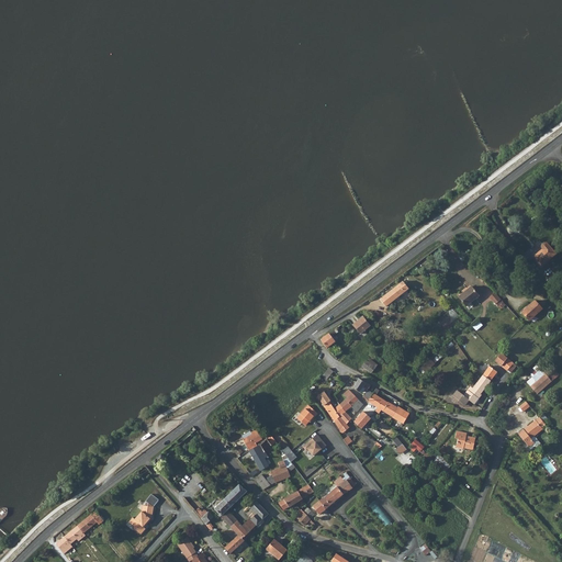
[(542,246),(542,249),(543,250),(534,258),(541,268),(557,256),(548,245),(544,244),(543,245),(542,246)]
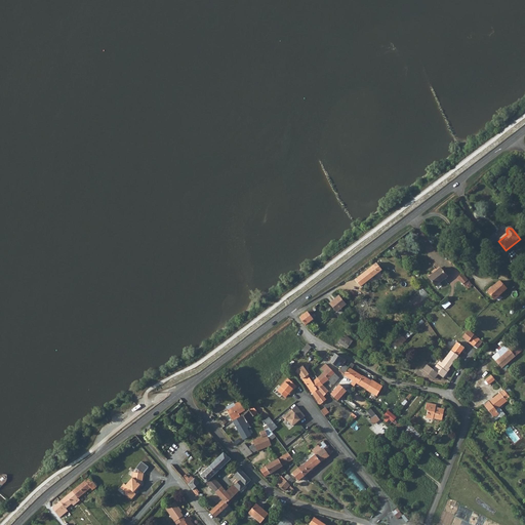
[(376,263),(355,280),(361,286),(382,270),(376,263)]
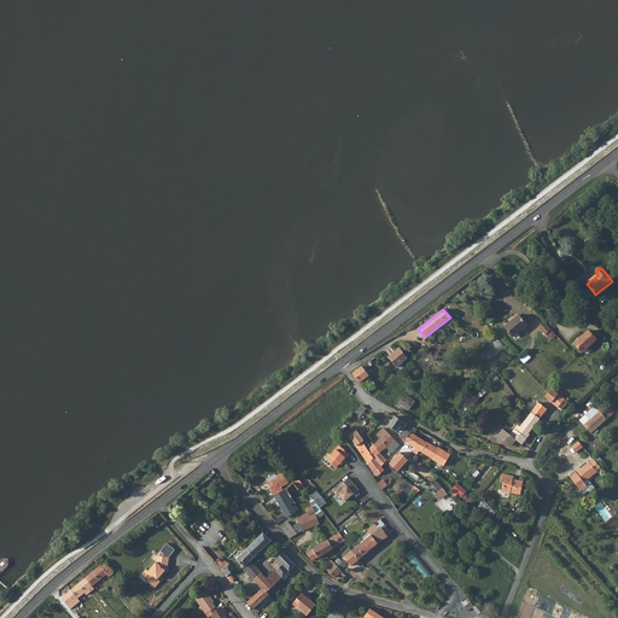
[(513,337),(528,325),(518,315),(505,327),(513,337)]
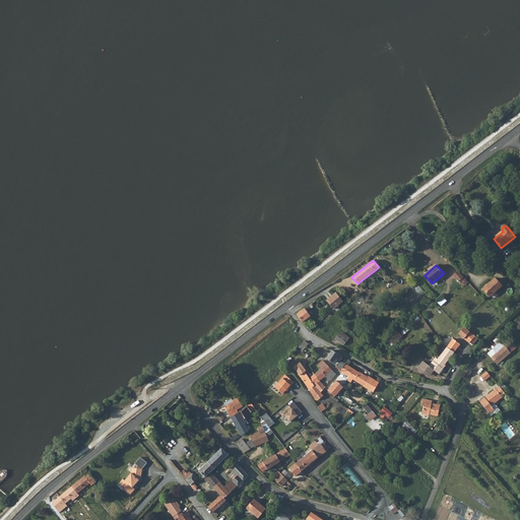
[(463,277),(458,271),(453,275),(458,281),(463,277)]
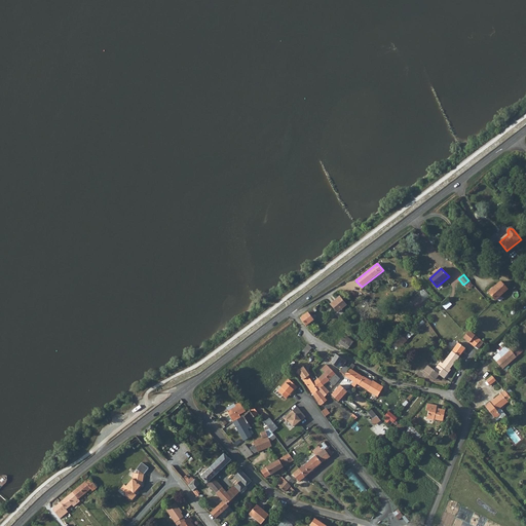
[(494,300),(508,289),(500,280),(488,292),(494,300)]
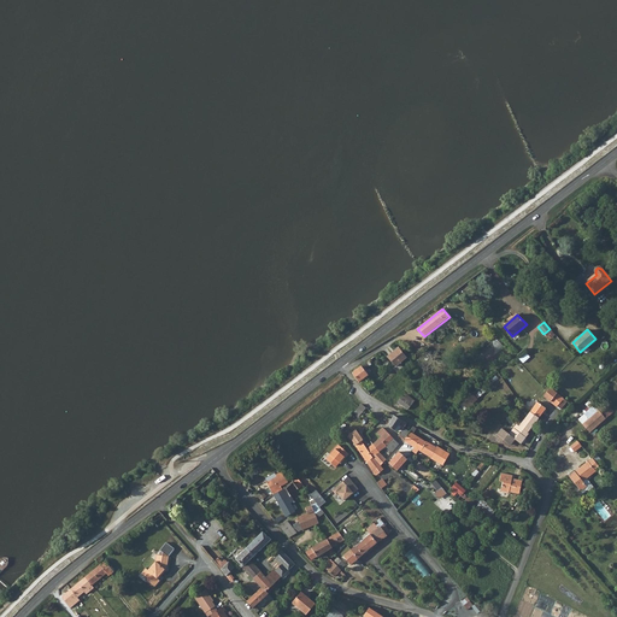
[(497,338),(482,350),(491,359),(505,347),(497,338)]
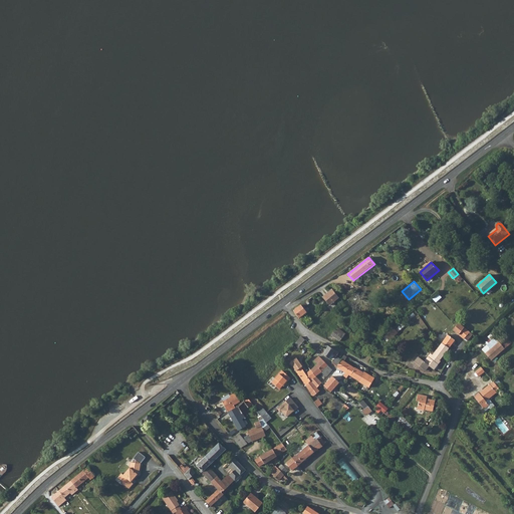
[(463,282),(456,289),(462,295),(469,288),(463,282)]
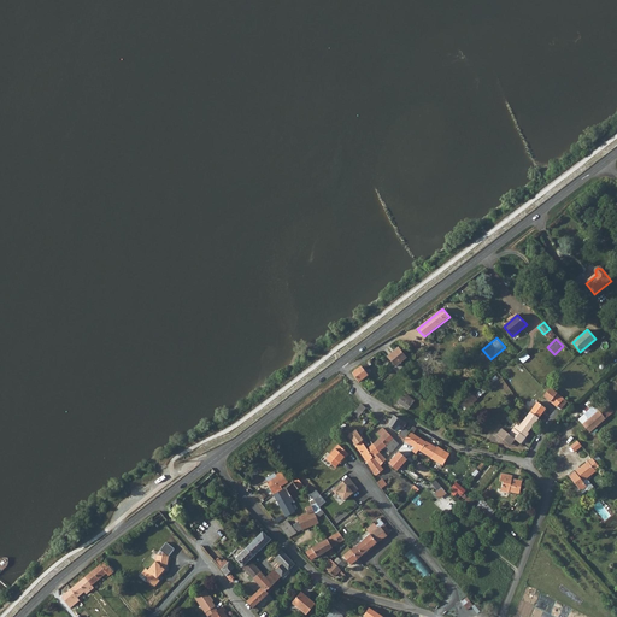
[(400,348),(388,358),(395,366),(407,358),(400,348)]
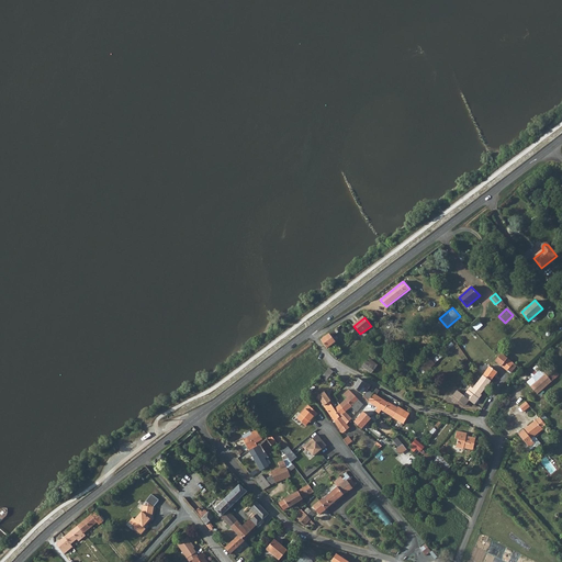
[(336,334),(334,330),(322,340),(327,348),(335,341),(332,337),(336,334)]
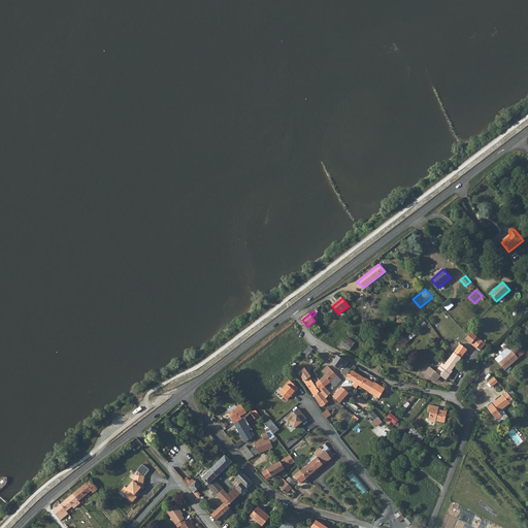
[(410,319),(416,327),(419,325),(413,317),(410,319)]
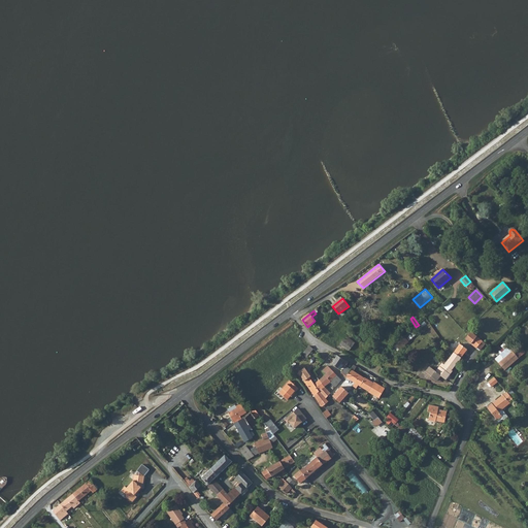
[(477,336),(472,331),(465,339),(471,344),(477,336)]
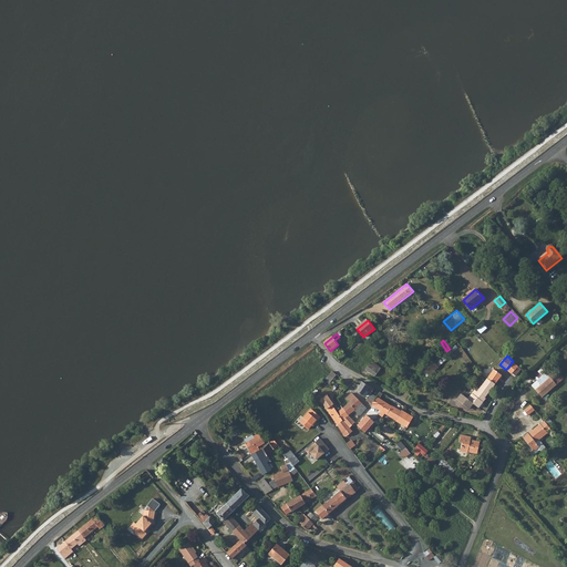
[(512,375),(518,367),(513,361),(506,370),(512,375)]
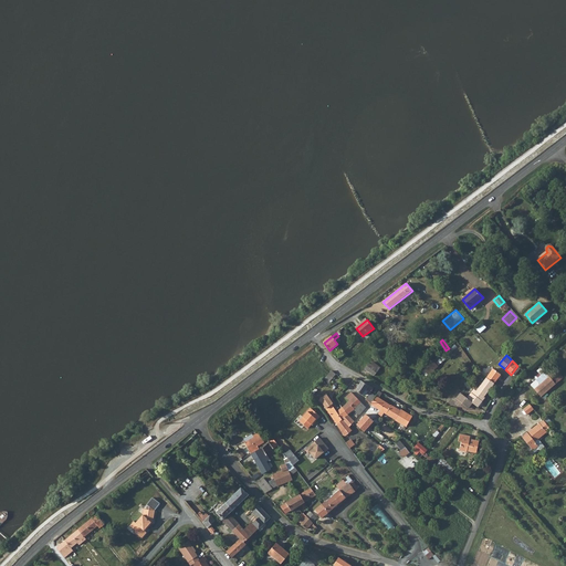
[(373,375),(377,368),(369,364),(365,369),(373,375)]
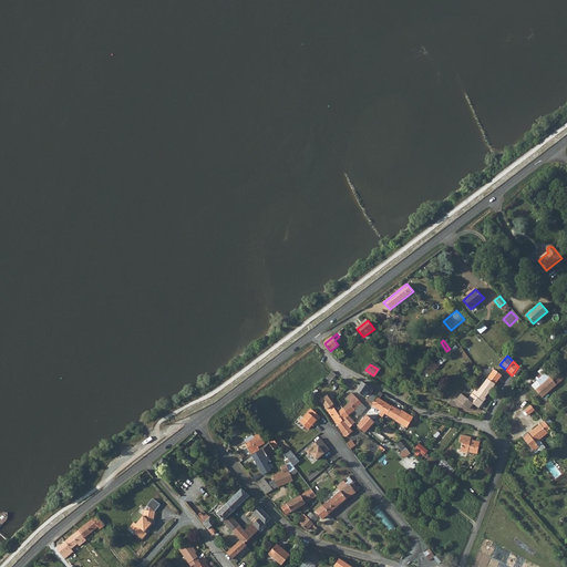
[(495,370),(492,374),(498,380),(502,375),(495,370)]
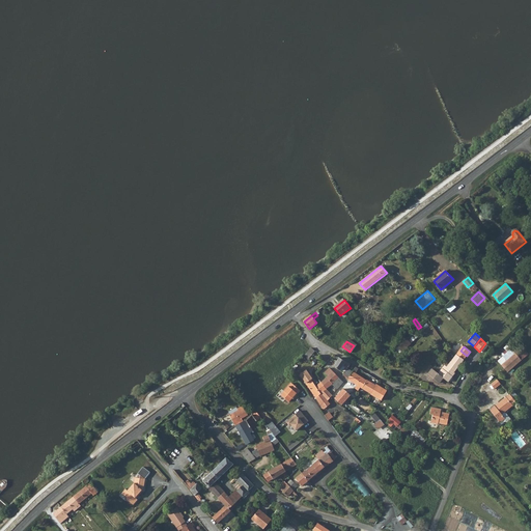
[(314,352),(310,347),(305,355),(309,358),(314,352)]
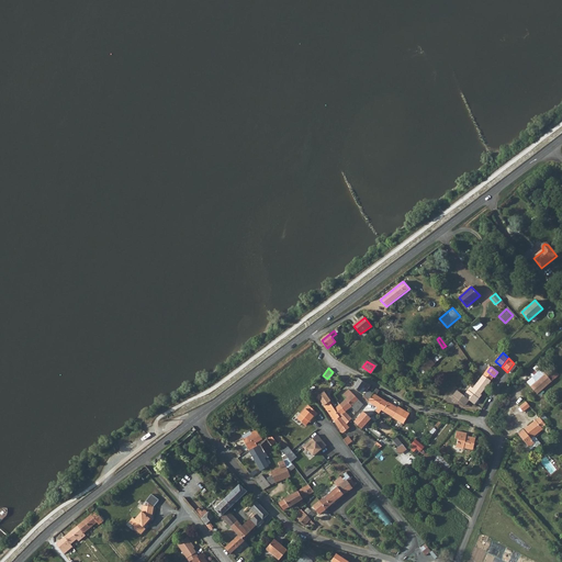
[(525,384),(528,388),(542,374),(539,370),(525,384)]
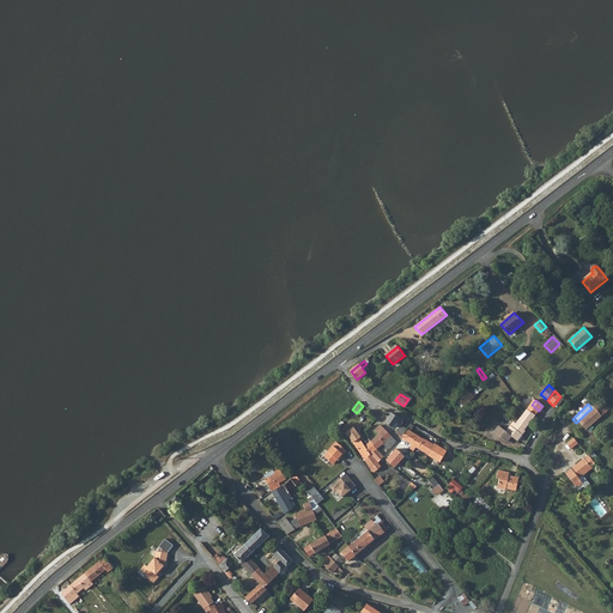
[(596,404),(592,408),(599,416),(604,412),(596,404)]
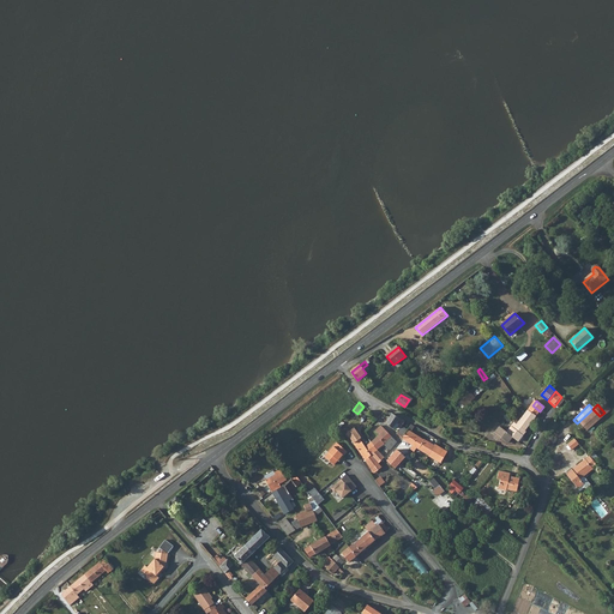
[(533,405),(529,410),(537,415),(540,411),(533,405)]
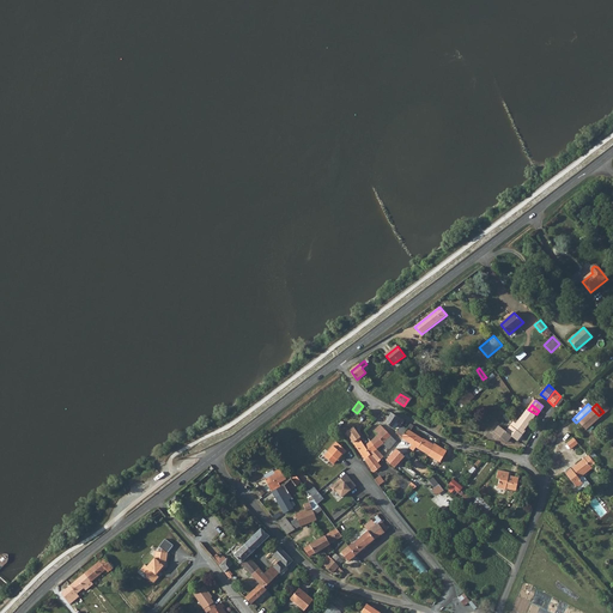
[(592,408),(576,423),(584,430),(599,416),(592,408)]
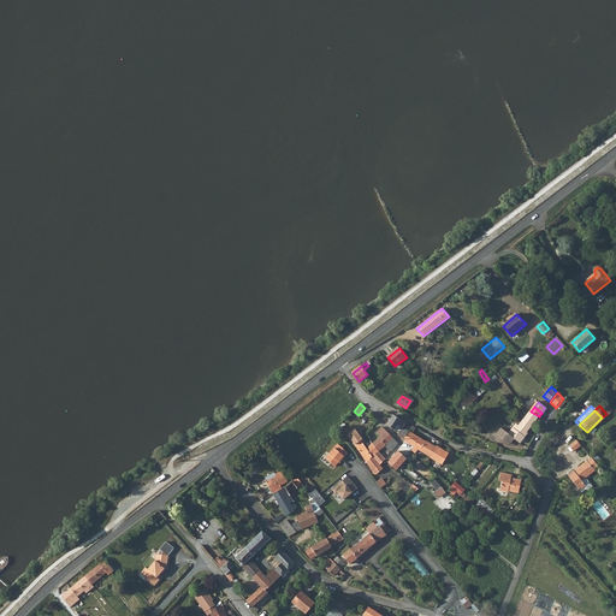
[(509,434),(515,439),(521,443),(528,433),(527,432),(539,416),(531,412),(519,426),(515,430),(514,428),(509,434)]
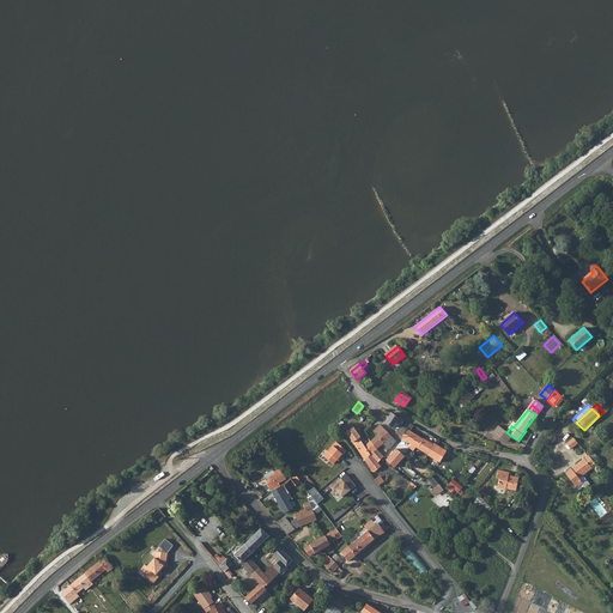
[(401,425),(405,420),(400,418),(392,413),(386,424),(393,429),(398,423),(401,425)]
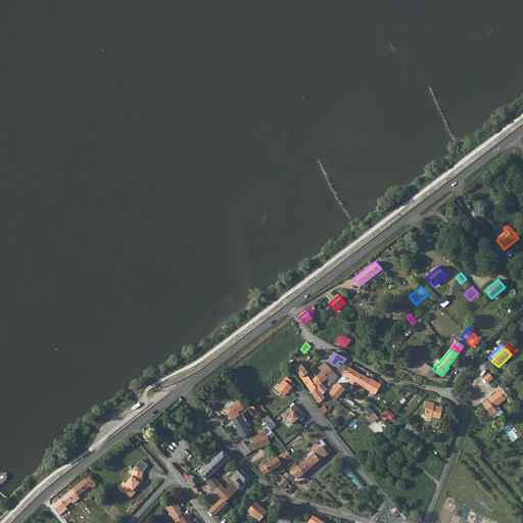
[(349,378),(355,381),(357,382),(362,375),(350,368),(352,364),(350,362),(343,374),(349,378)]
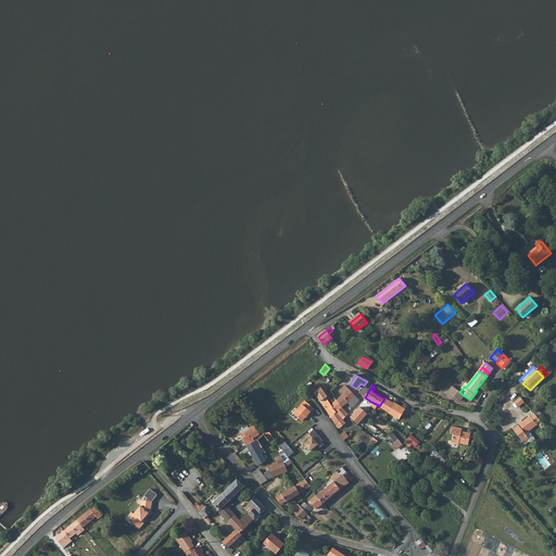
[(341,407),(349,403),(355,395),(345,386),(341,390),(344,394),(336,401),(341,407)]
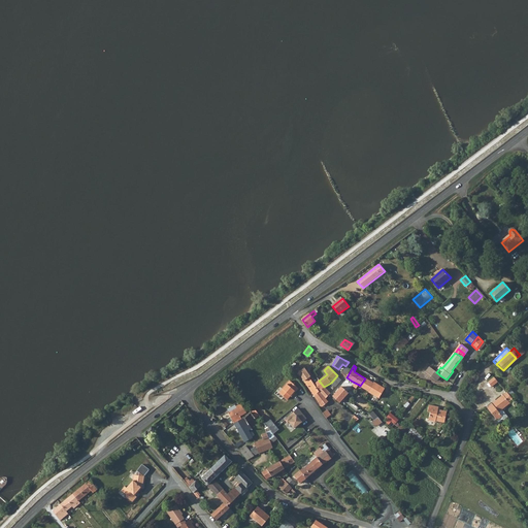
[(441,376),(436,372),(430,367),(425,374),(429,377),(431,375),(437,382),(441,376)]
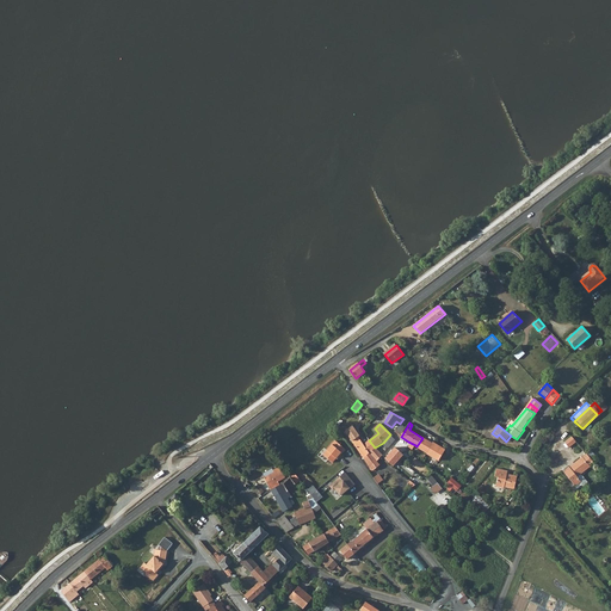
[(346,431),(363,457),(369,454),(364,445),(358,437),(359,437),(353,426),(346,431)]
